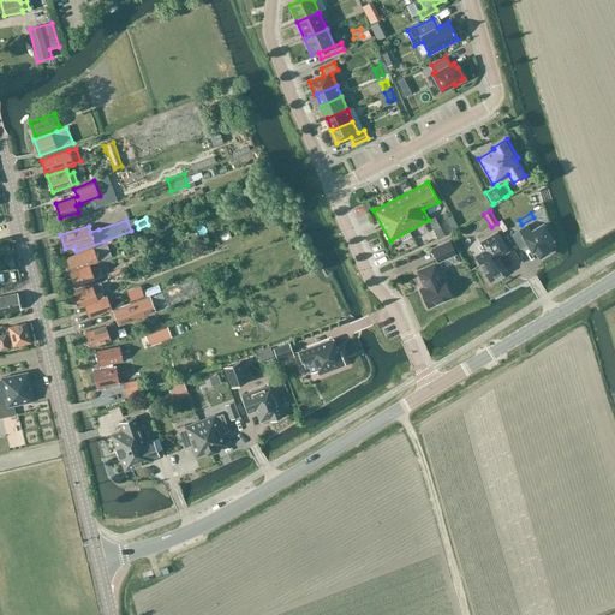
[(527,225),(512,234),(520,248),(527,244),(532,250),(535,249),(539,256),(547,251),(547,250),(555,245),(550,237),(555,234),(548,224),(543,226),(543,225),(531,231),(527,225)]
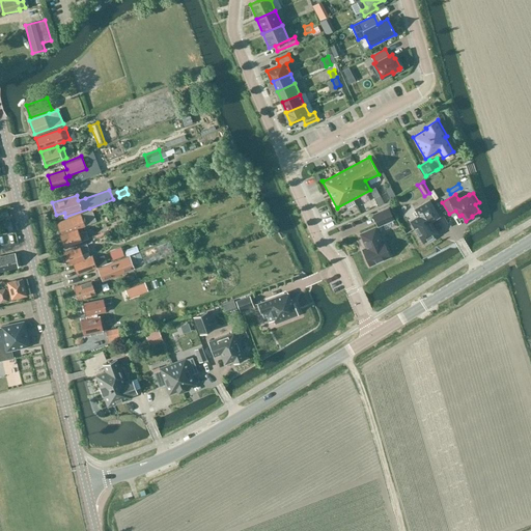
[(438,234),(430,222),(439,217),(429,200),(415,208),(419,216),(411,221),(423,243),(427,240),(428,242),(435,239),(434,236),(438,234)]
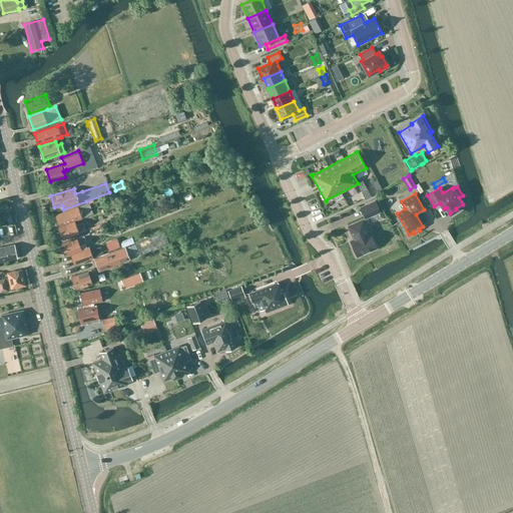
[(375,200),(360,207),(365,218),(380,211),(375,200)]
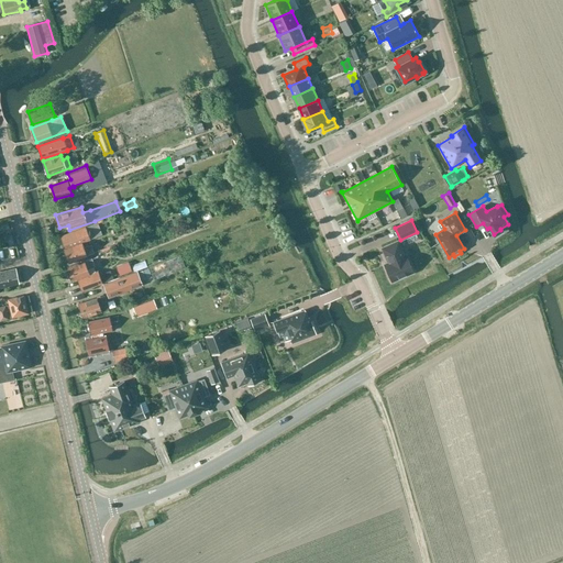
[(102,222),(98,223),(98,222),(87,227),(61,236),(65,249),(64,250),(69,263),(94,253),(91,245),(84,247),(81,243),(90,240),(106,234),(102,222)]
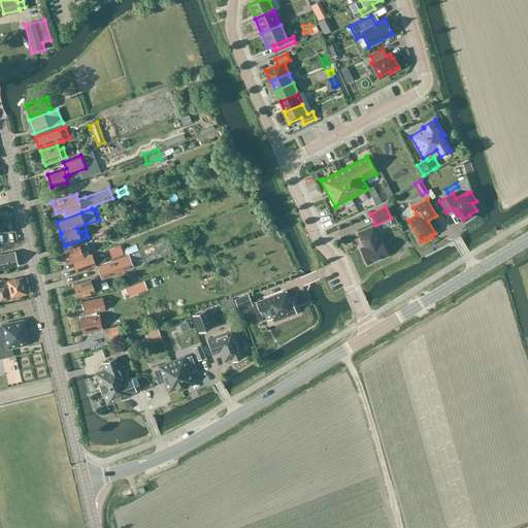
[(373,226),(358,232),(364,246),(360,248),(367,264),(388,255),(381,239),(378,239),(373,226)]
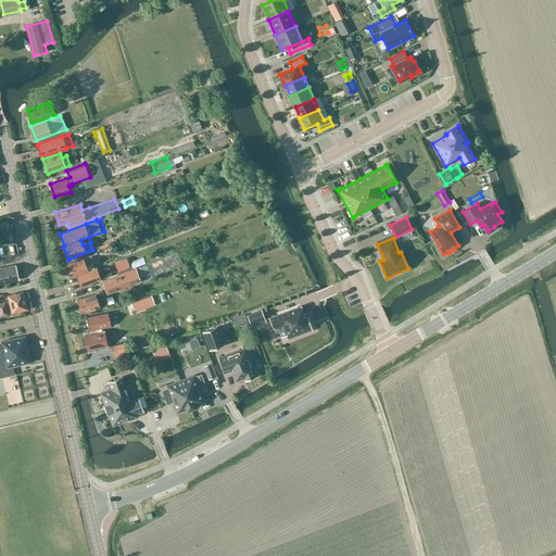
[(184,265),(178,252),(148,264),(153,277),(184,265)]
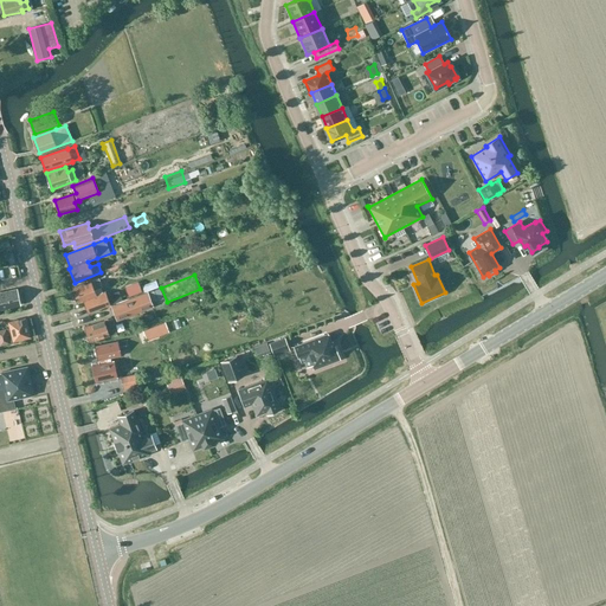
[(90,281),(71,288),(77,303),(83,301),(88,314),(110,305),(110,304),(121,301),(117,290),(107,295),(105,291),(96,295),(94,290),(101,287),(102,287),(98,278),(90,281)]
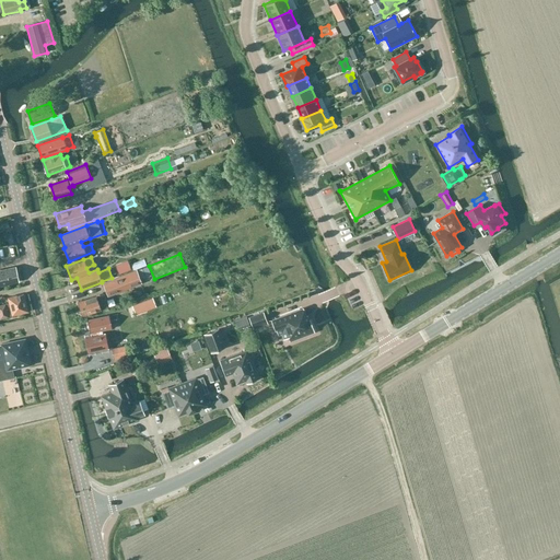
[(133,270),(147,266),(144,259),(131,265),(133,270)]
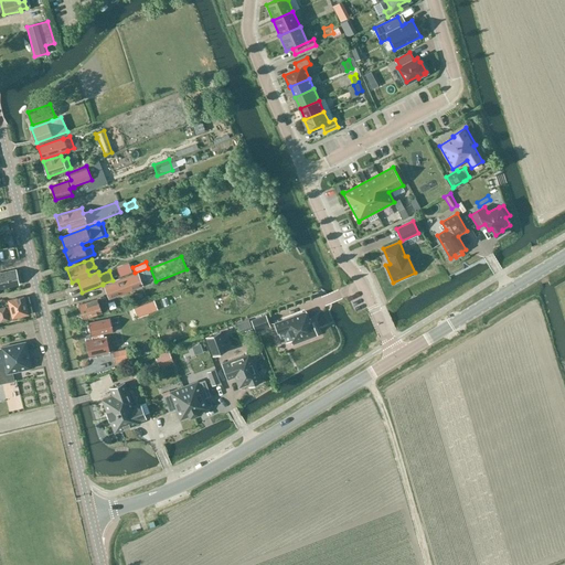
[(0,288),(19,285),(19,283),(20,281),(19,277),(17,276),(16,269),(0,273),(0,288)]
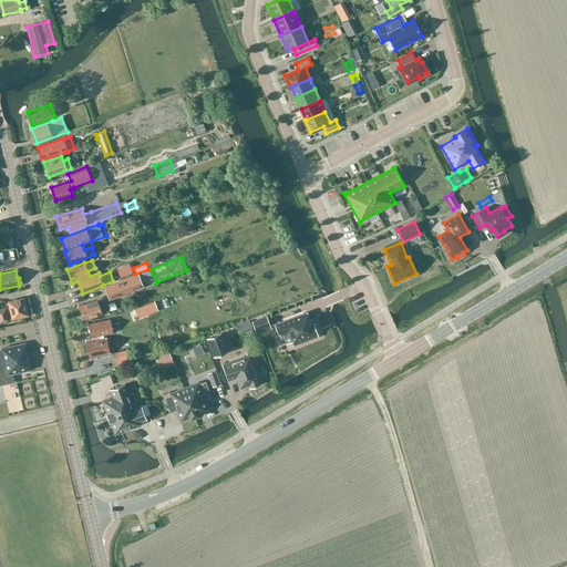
[(153,279),(150,270),(136,275),(105,287),(111,299),(142,287),(141,284),(153,279)]
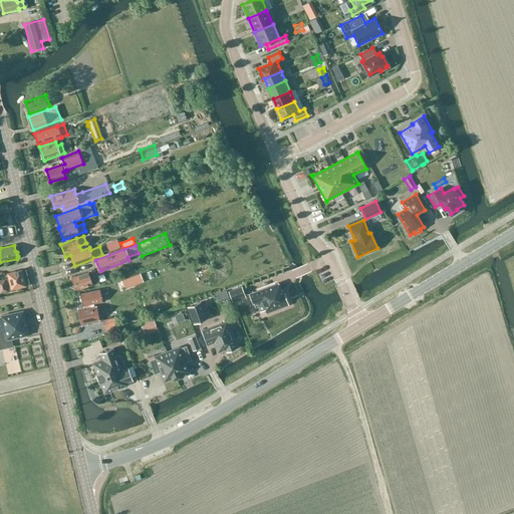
[(7,273),(8,278),(0,280),(0,292),(25,286),(21,270),(7,273)]
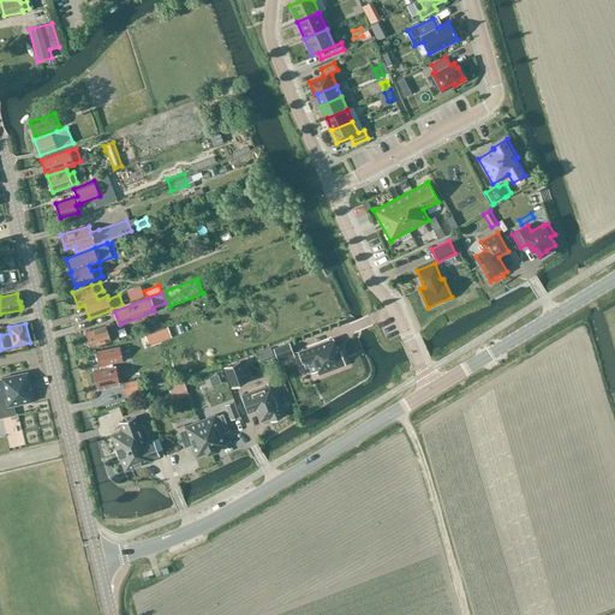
[(114,323),(85,332),(90,347),(119,339),(114,323)]
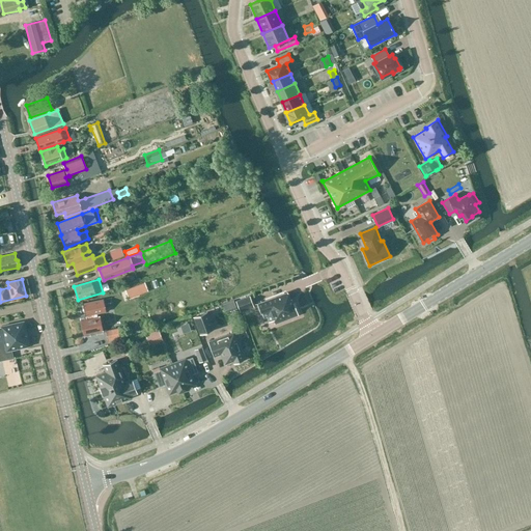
[(229,298),(234,309),(246,304),(241,292),(229,298)]
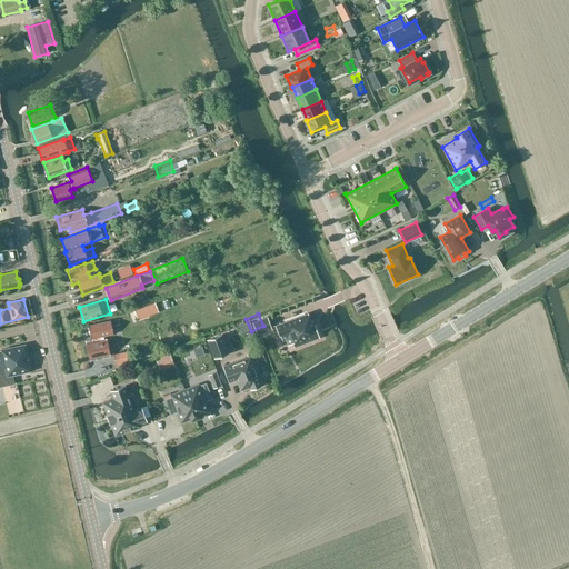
[(280,336),(282,341),(286,340),(288,345),(293,343),(295,347),(319,337),(315,325),(312,320),(311,321),(309,313),(276,326),(280,336)]
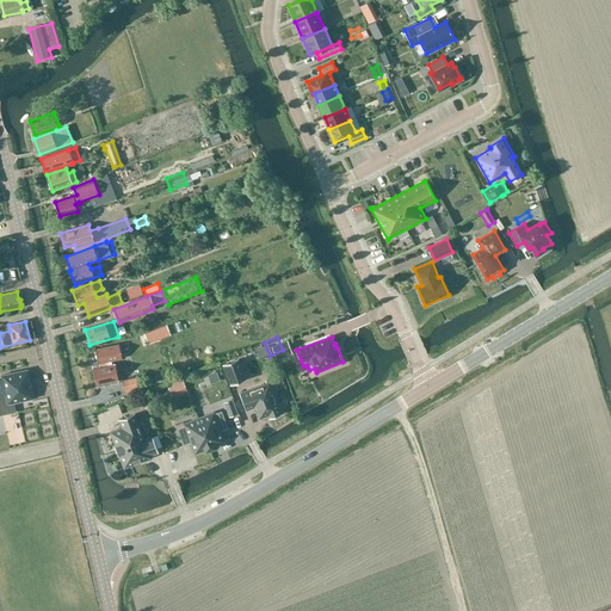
[(252,357),(265,352),(261,343),(248,346),(252,357)]
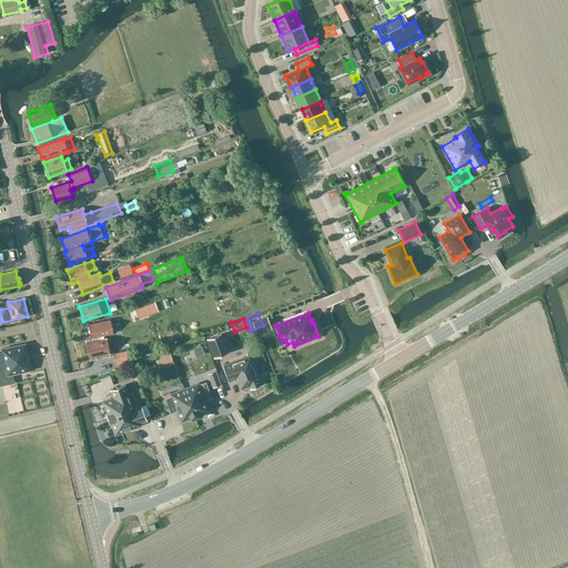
[(103,335),(113,333),(110,320),(89,325),(92,338),(99,336),(103,335)]
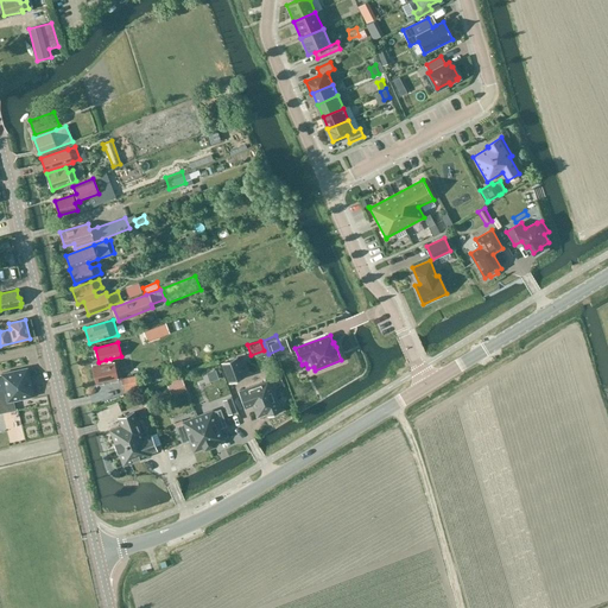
[(245,377),(238,358),(222,363),(229,382),(245,377)]
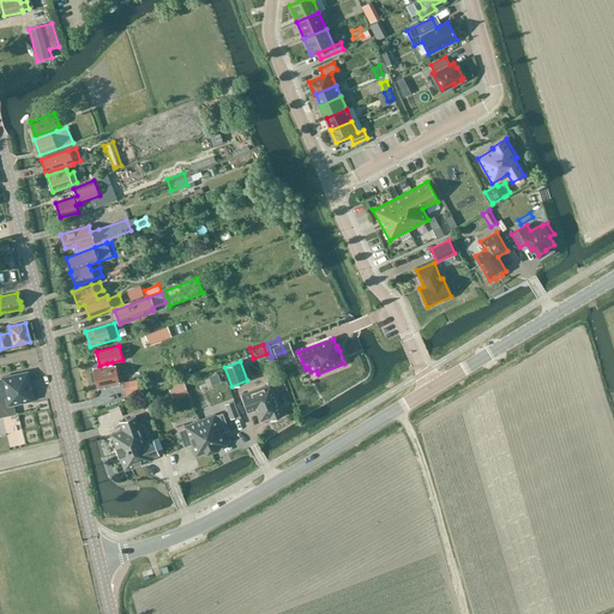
[(108,367),(94,371),(97,386),(119,381),(118,375),(115,366),(112,367),(112,365),(112,362),(107,363),(108,367)]
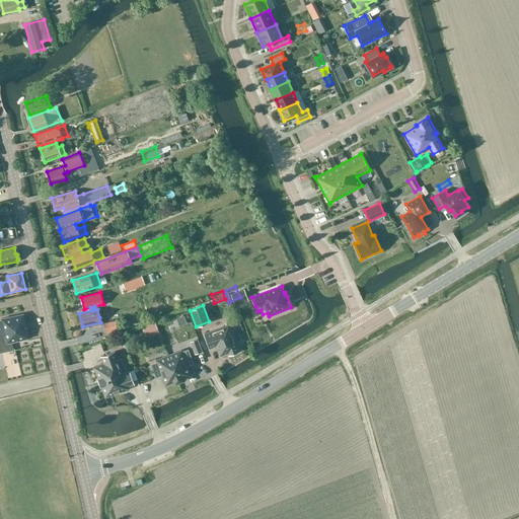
[(169,315),(171,323),(179,320),(177,313),(169,315)]
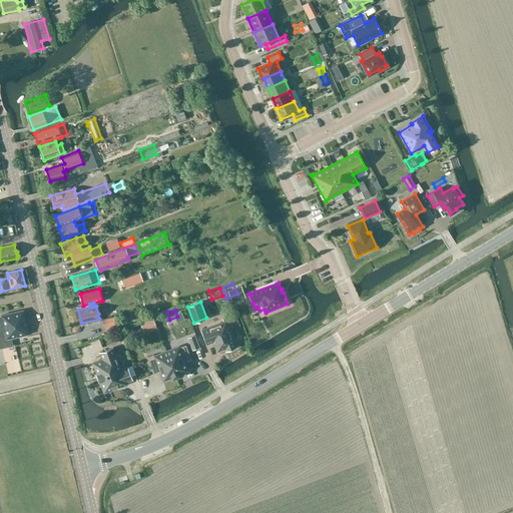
[(2,318),(0,318),(0,348),(0,349),(13,346),(11,338),(28,335),(22,311),(1,316),(2,318)]
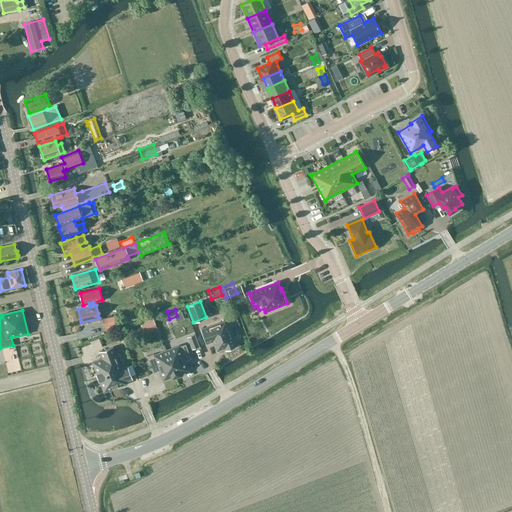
[(114,316),(102,319),(104,328),(116,326),(114,316)]
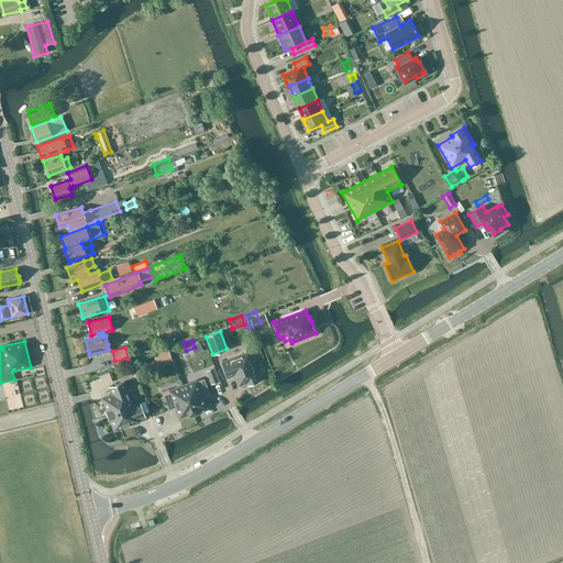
[(167,350),(158,353),(163,364),(172,361),(167,350)]
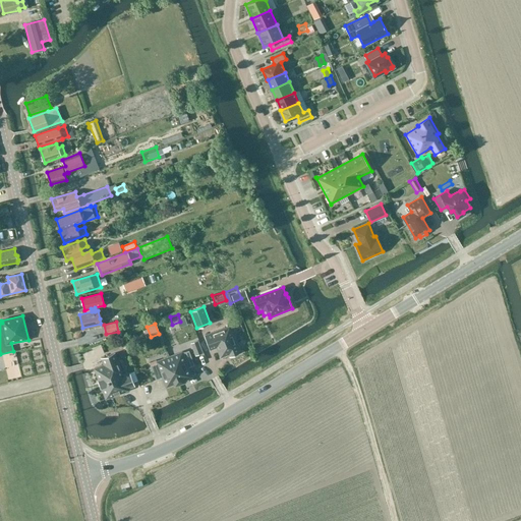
[(241,352),(231,326),(205,336),(210,350),(216,347),(220,357),(229,354),(229,356),(241,352)]
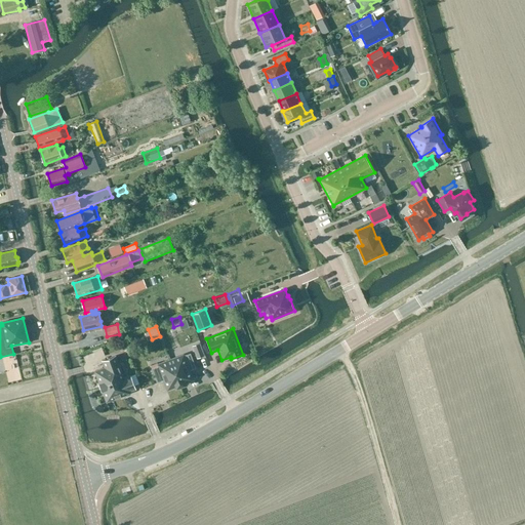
[(200,344),(193,347),(197,359),(204,356),(200,344)]
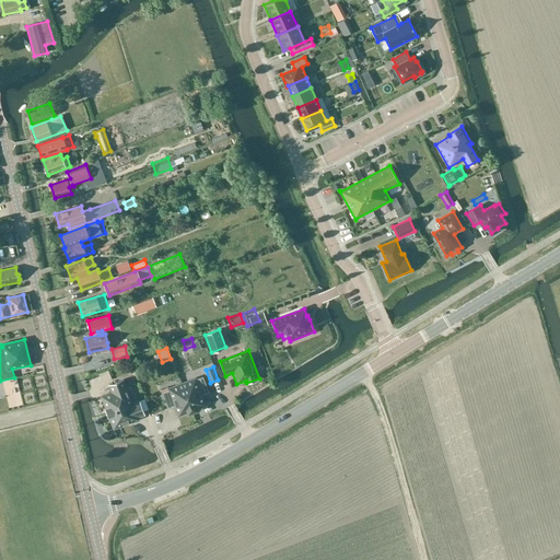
[(195,378),(182,384),(193,411),(197,410),(196,409),(205,405),(201,395),(208,393),(202,377),(195,380),(195,378)]
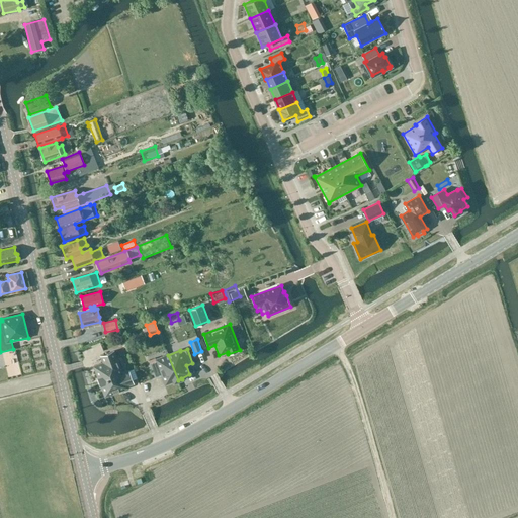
[(121,372),(113,351),(100,356),(103,362),(93,366),(98,377),(97,377),(99,381),(121,372)]
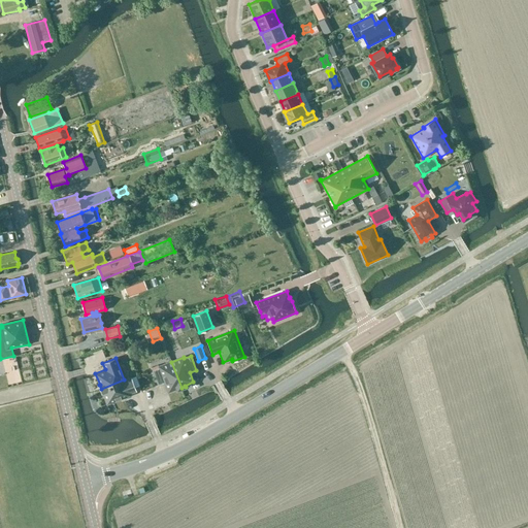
[(182,388),(171,362),(159,366),(159,367),(153,370),(158,385),(165,383),(168,392),(177,388),(177,390),(182,388)]
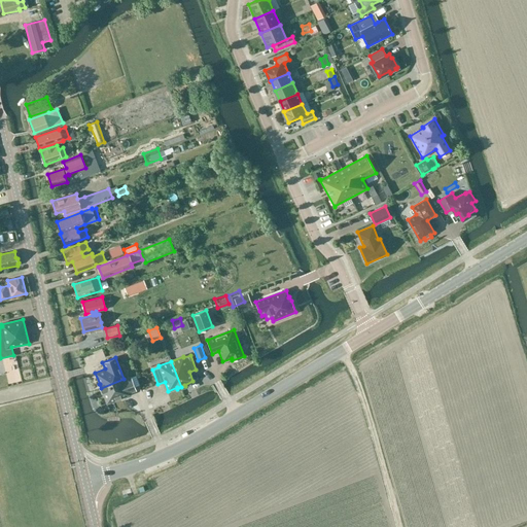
[(131,377),(124,379),(101,388),(102,392),(102,391),(107,403),(130,394),(129,393),(136,390),(131,377)]
